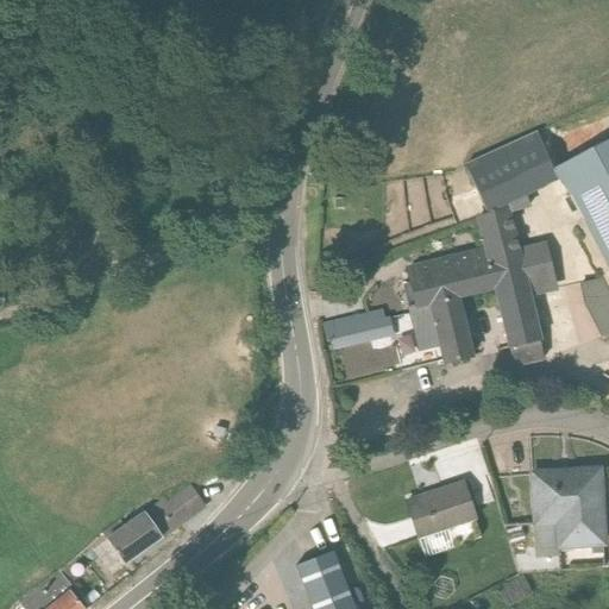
[(472,221),(478,248),(405,268),(414,311),(427,306),(441,365),(473,357),(460,300),(491,292),(513,366),(545,359),(532,299),(557,292),(545,243),(519,249),(509,215),(507,207),(526,198),(558,182),(537,136),(465,170),(485,213),(472,221)]
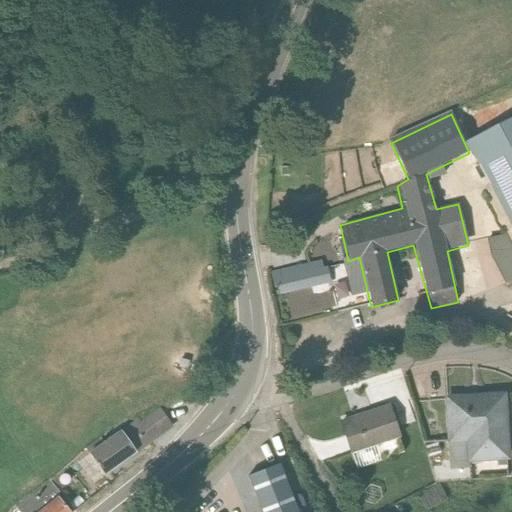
[(511,120),(466,144),(510,230),(486,242),(508,285),(511,283),(511,120)]
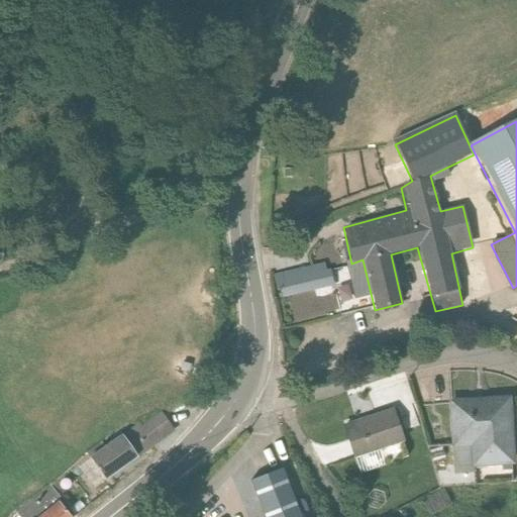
[(323,263),(273,275),(278,300),(333,287),(329,270),(325,271),(323,263)]
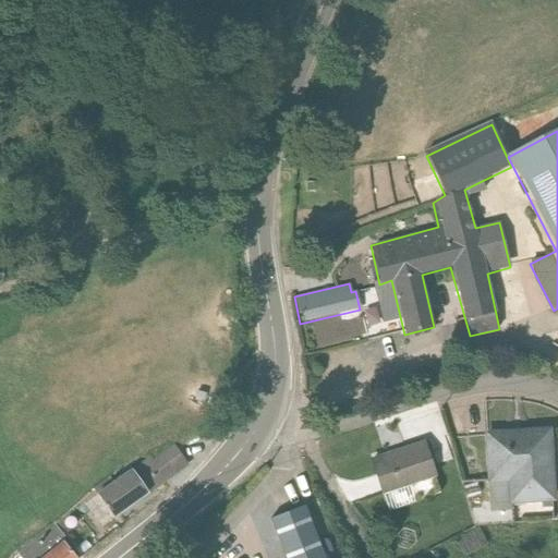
[(485,432),(487,483),(508,482),(509,504),(556,500),(552,427),(485,432)]
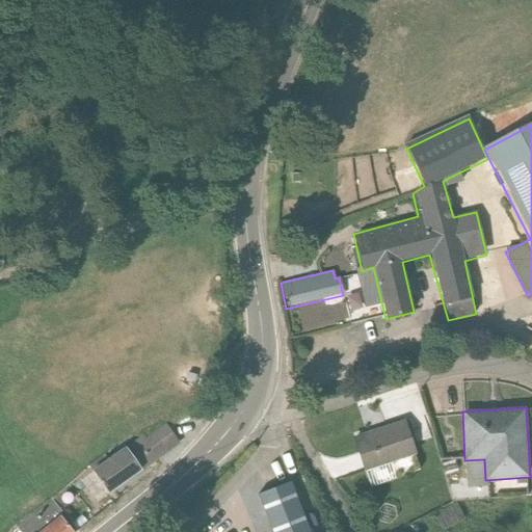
[(352,437),(364,472),(417,454),(405,420),(352,437)]
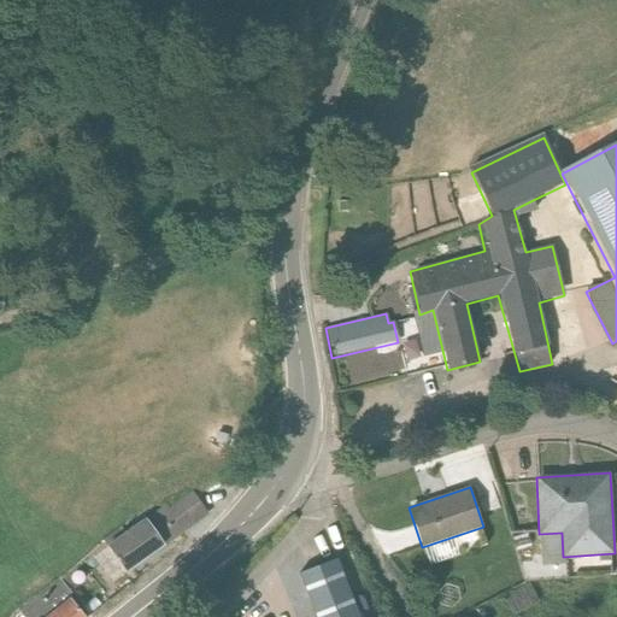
[(145,518),(164,546),(210,515),(193,492),(169,509),(166,504),(145,518)]
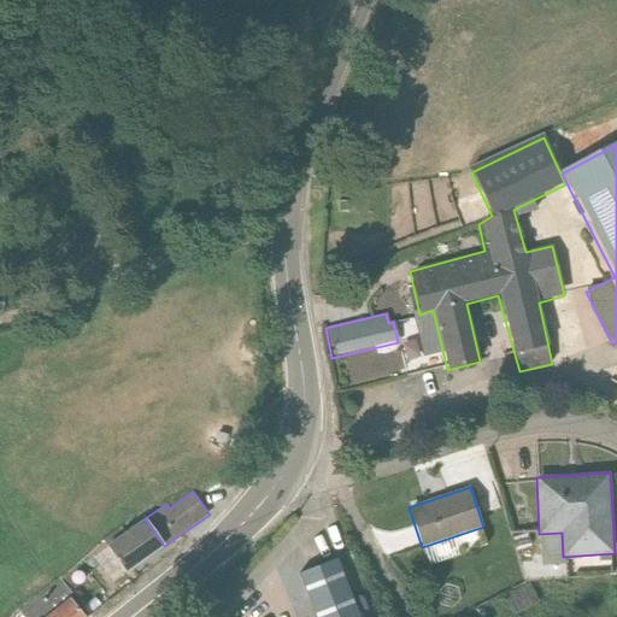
[(106,546),(127,574),(164,546),(145,518),(106,546)]
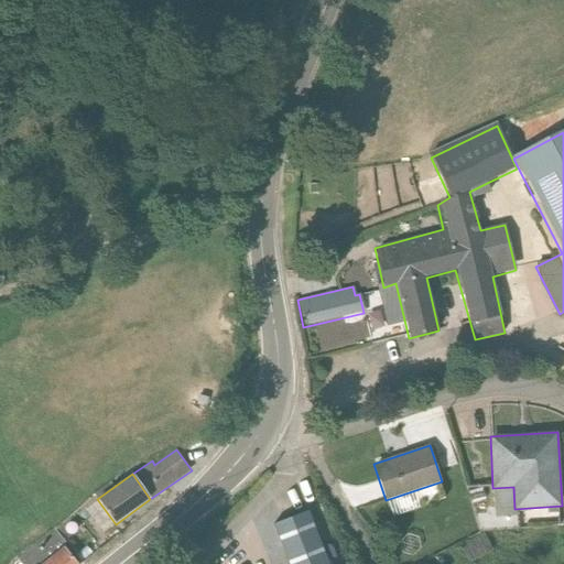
[(326,563),(307,512),(274,525),(289,563),(326,563)]
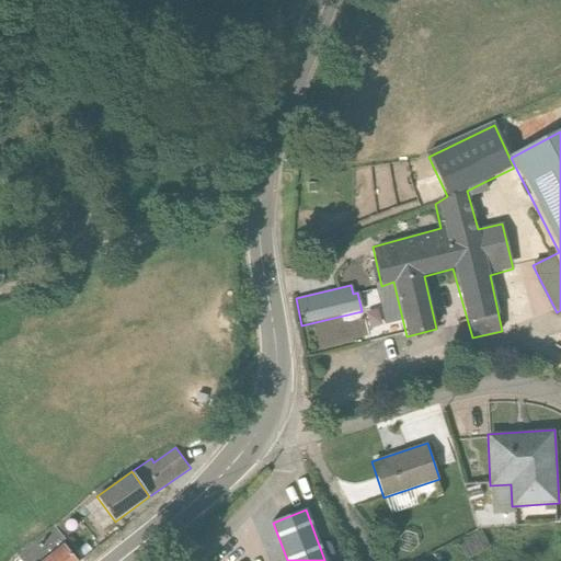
[(41,544),(25,556),(29,560),(34,560),(47,551),(41,544)]
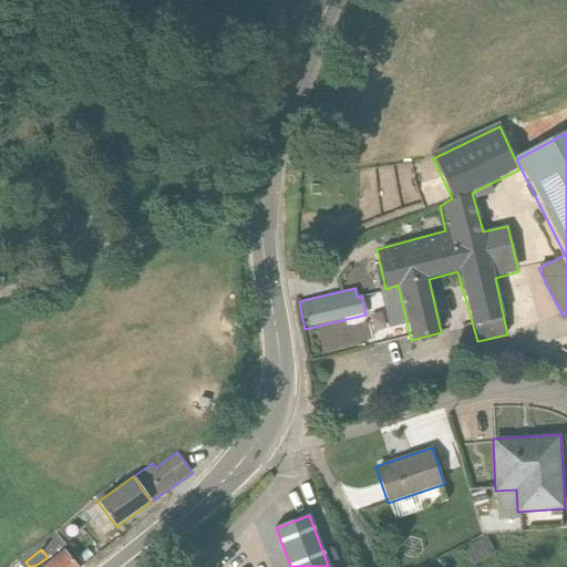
[(44,566),(79,566),(65,550),(44,566)]
